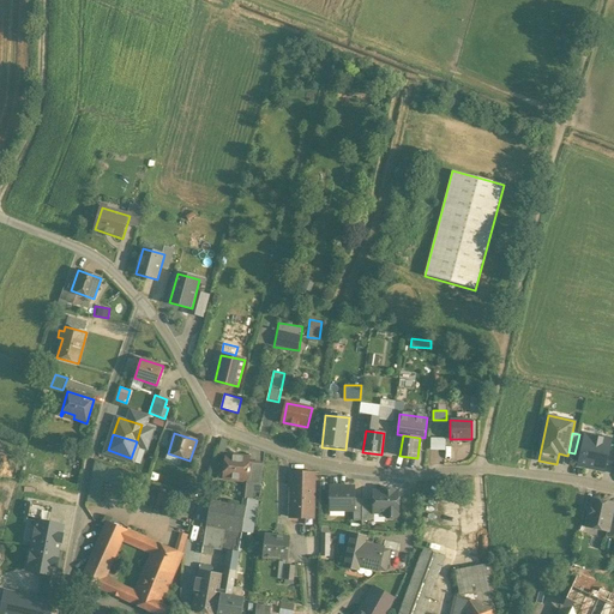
[(612,440),(585,435),(578,467),(605,473),(607,465),(611,446),(612,440)]
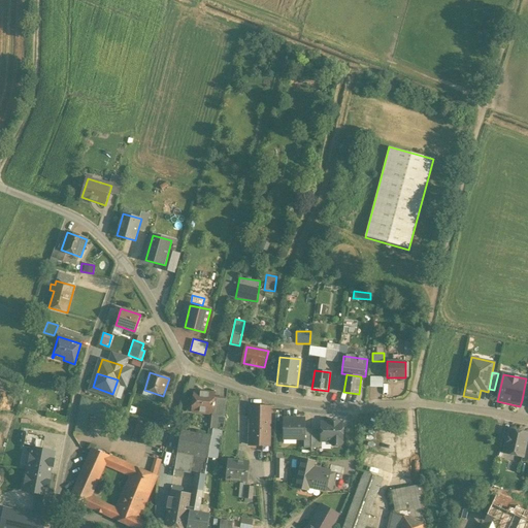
[(370,375),(370,386),(383,386),(383,376),(370,375)]
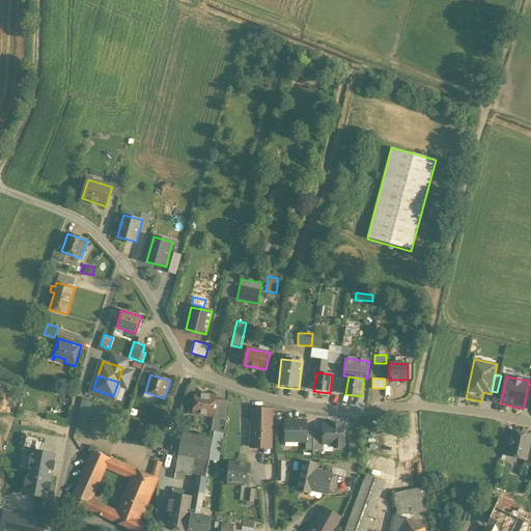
[(214,416),(216,396),(195,393),(193,414),(214,416)]
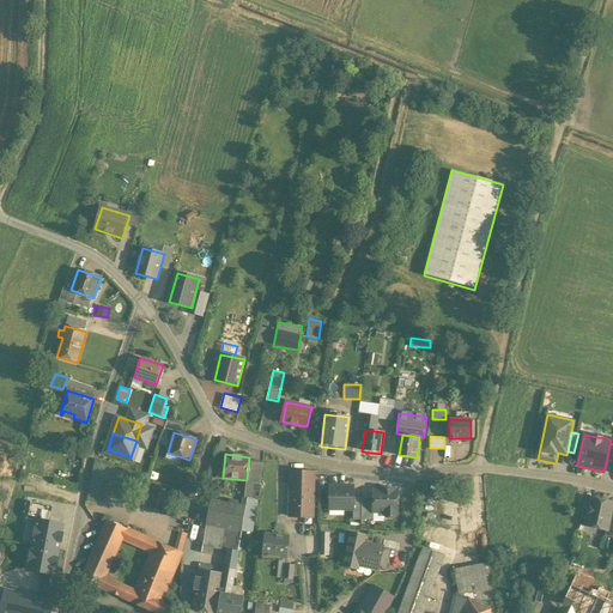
[(291,472),(291,496),(314,497),(315,473),(291,472)]
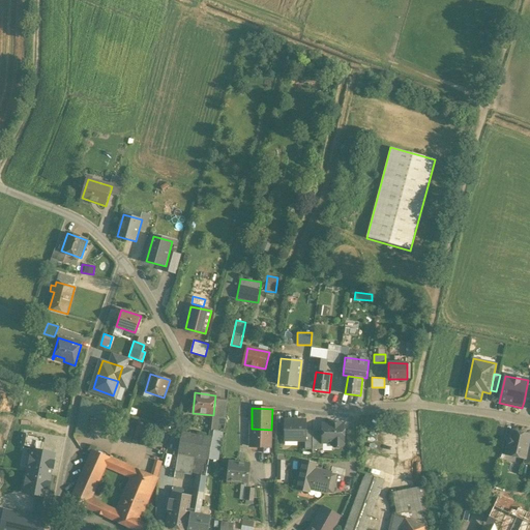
[(306,420),(284,420),(284,440),(306,441),(306,420)]
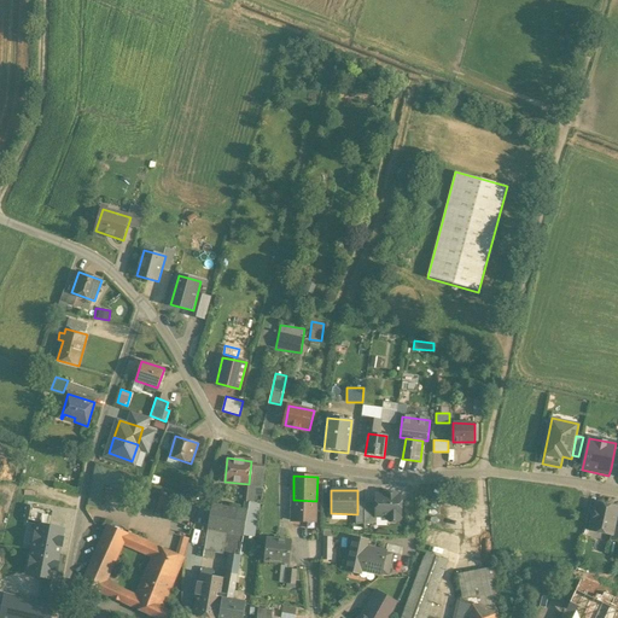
[(401,495),(377,495),(377,517),(400,517),(401,495)]
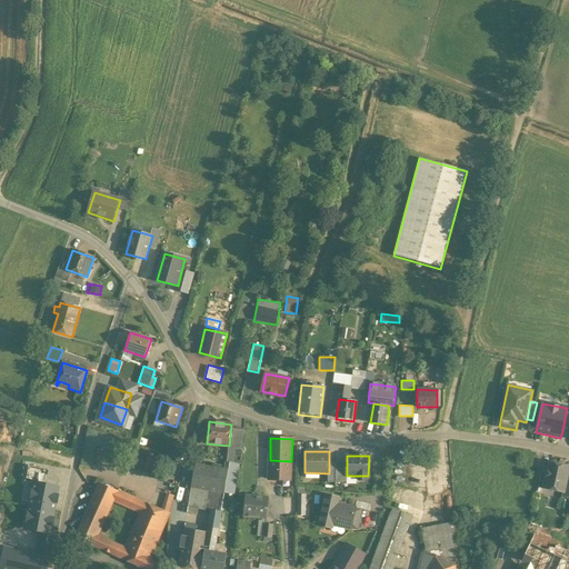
[(269,479),(291,479),(291,461),(270,460),(269,479)]
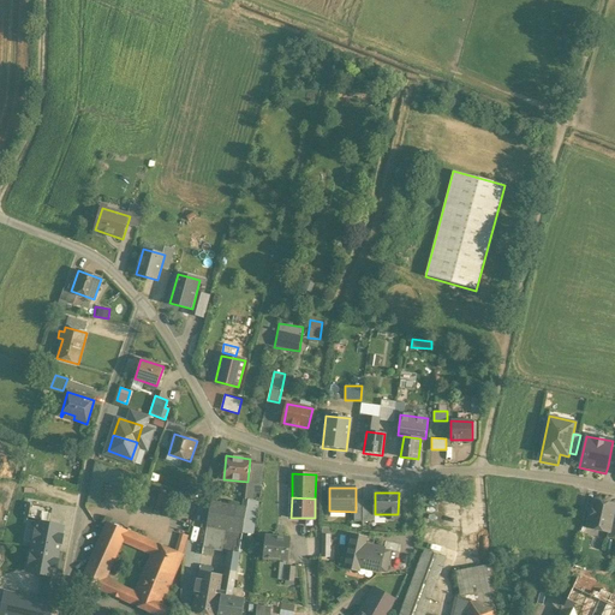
[(609,532),(614,506),(593,501),(587,527),(609,532)]
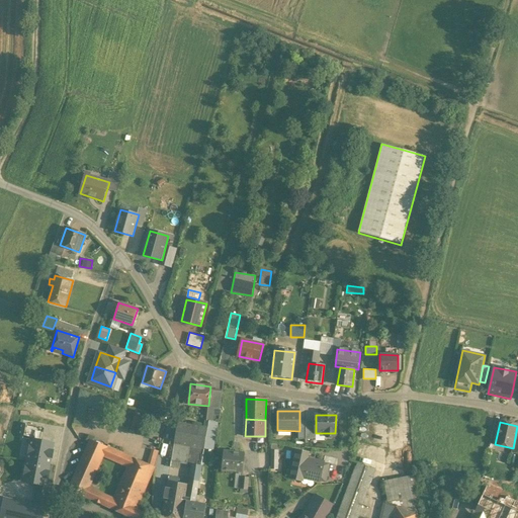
[(179,423),(172,462),(202,466),(208,428),(179,423)]
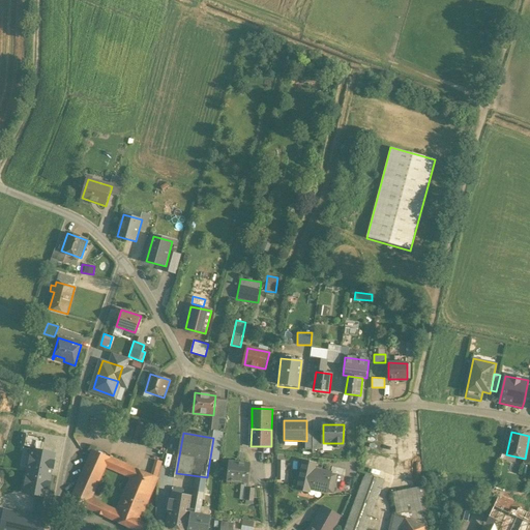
[(32,449),(28,471),(51,475),(55,453),(32,449)]
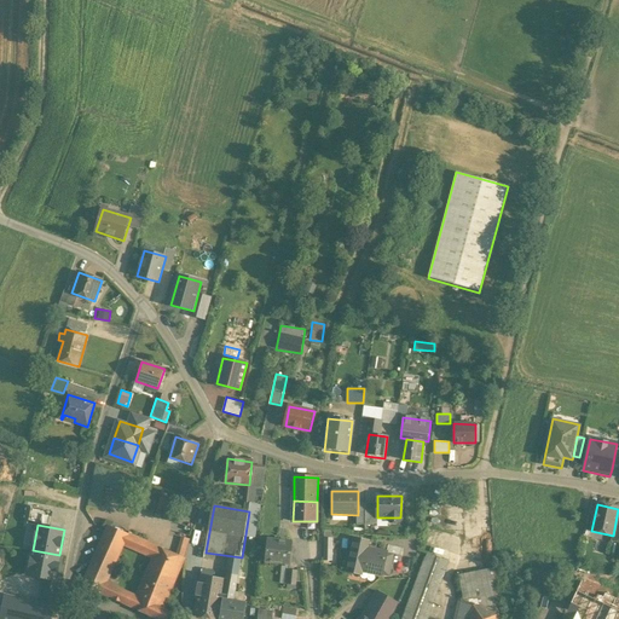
[(125,545),(129,534),(109,526),(81,585),(103,595),(108,583),(125,545)]
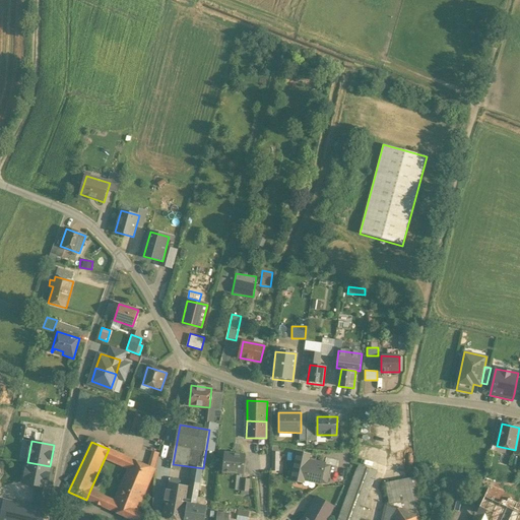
[(132,459),(109,449),(105,458),(129,468),(132,459)]
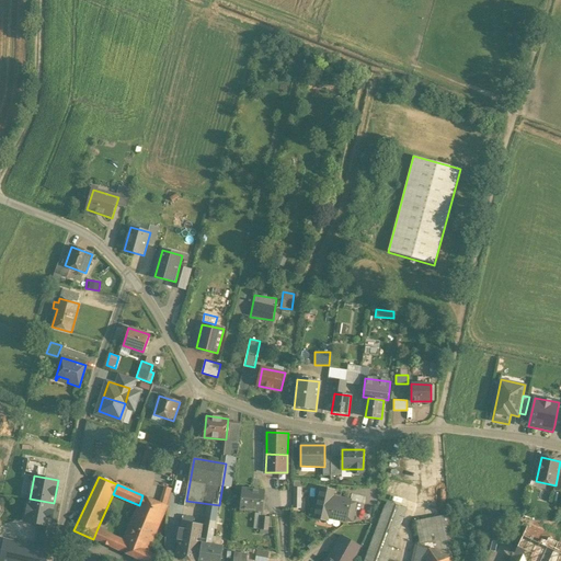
[(293,487),(293,508),(301,510),(302,487),(293,487)]
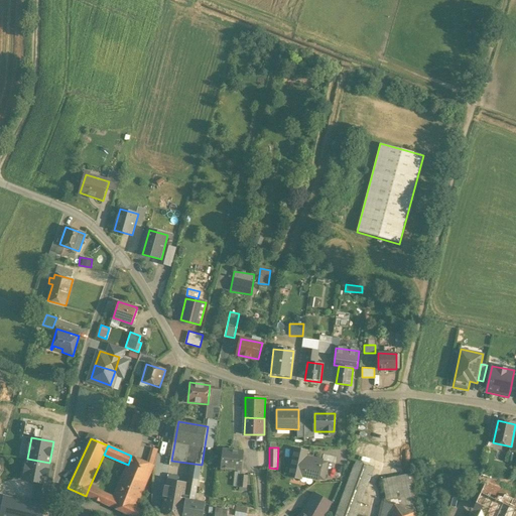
[(148,463),(153,466),(157,449),(152,448),(148,463)]
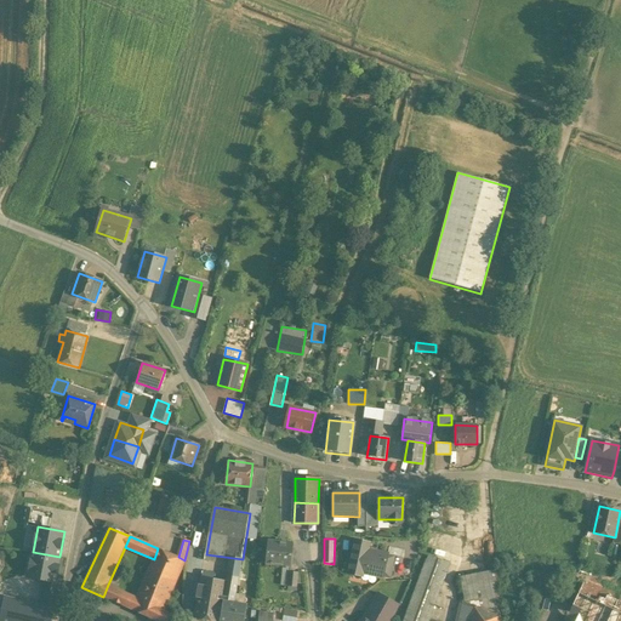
[(267,564),(290,567),(292,543),(269,541),(267,564)]
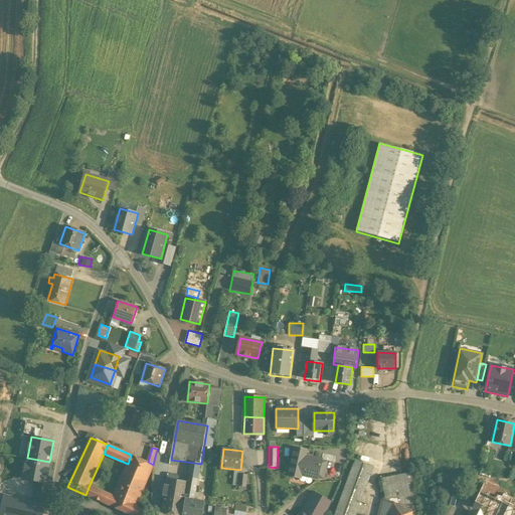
[(116,492),(138,501),(154,465),(153,465),(148,462),(131,455),(128,464),(116,492)]
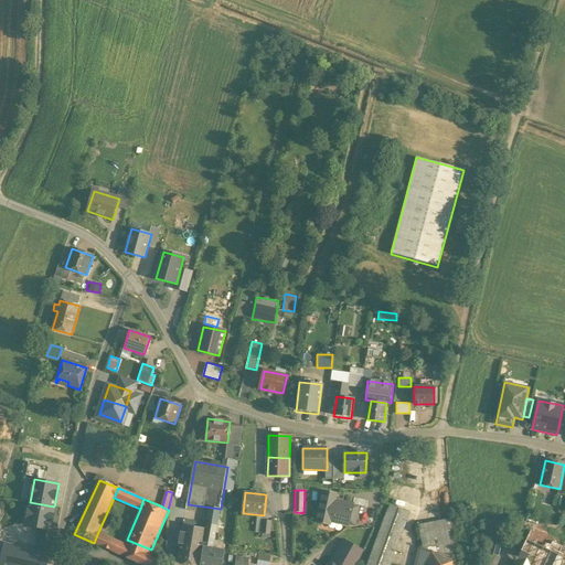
[(349,524),(352,504),(334,501),(331,521),(349,524)]
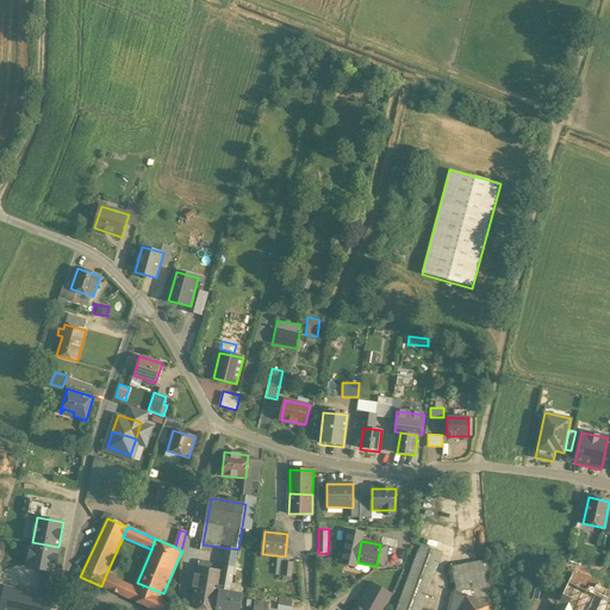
[(58,547),(32,542),(27,567),(54,572),(55,564),(56,564),(58,555),(56,555),(58,547)]
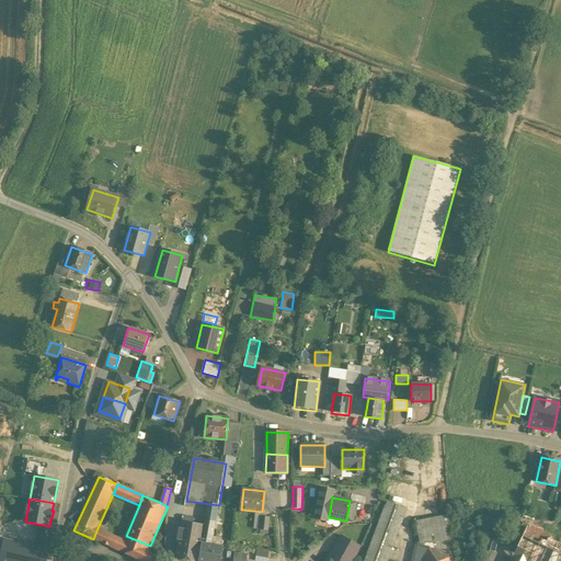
[(388,502),(365,560),(388,560),(408,510),(388,502)]
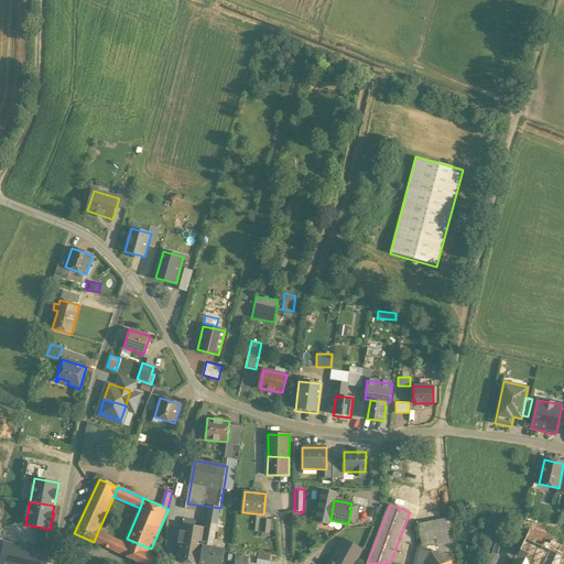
[(419,524),(425,550),(432,552),(452,559),(445,519),(419,524)]
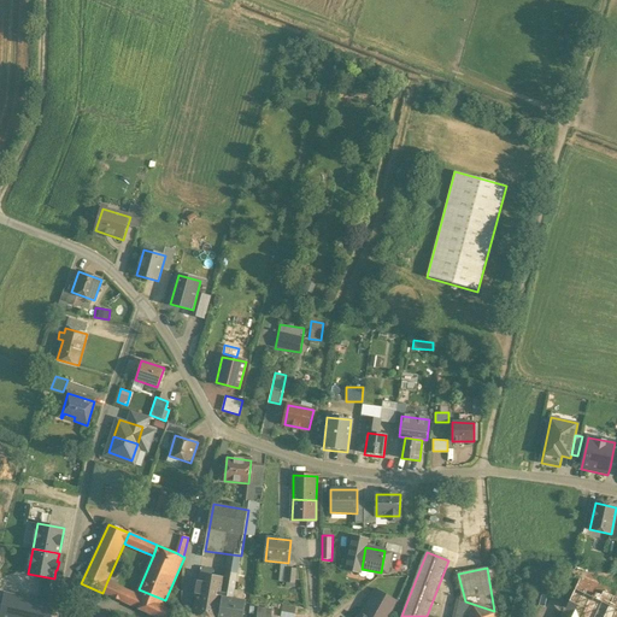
[(193,616),(201,616),(219,616),(225,579),(200,574),(193,616)]
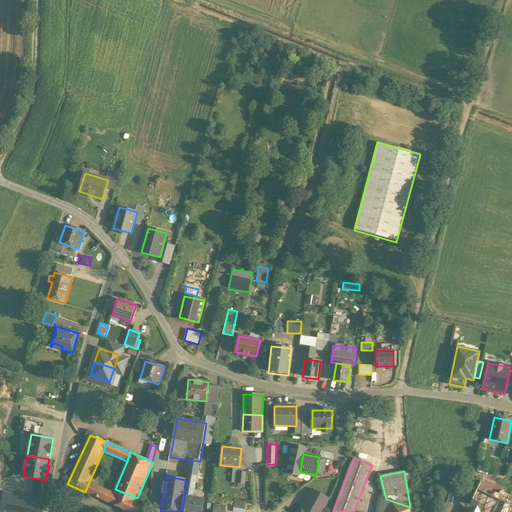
[(511,496),(481,481),(477,489),(511,505),(511,496)]
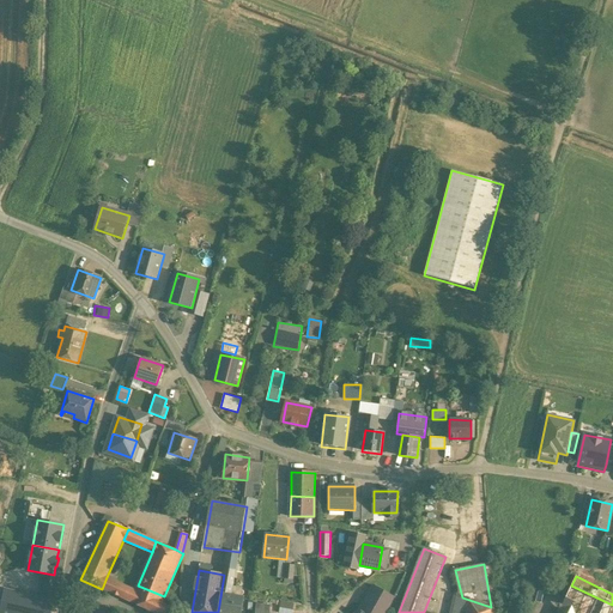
[(111,594),(116,582),(107,577),(102,589),(111,594)]
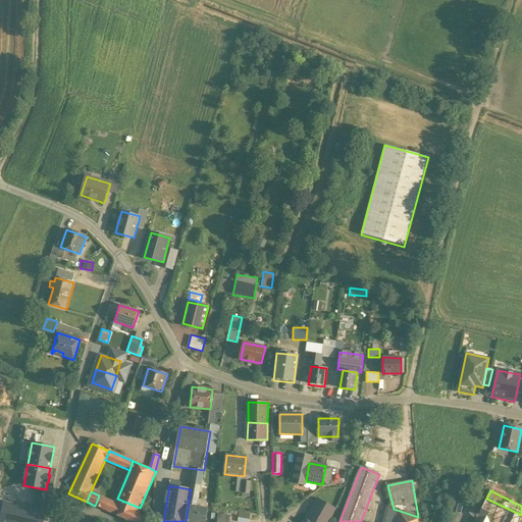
[(111,512),(115,503),(99,496),(95,506),(111,512)]
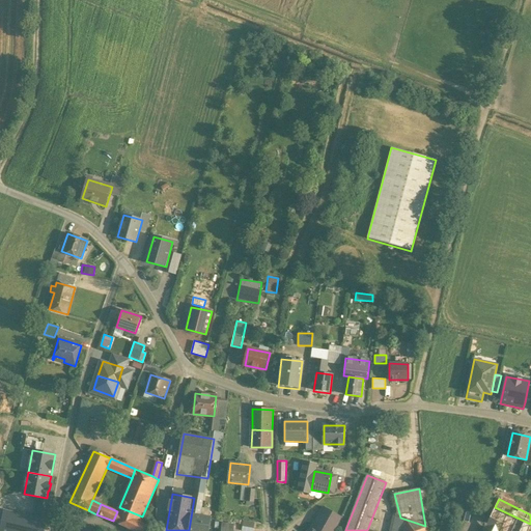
[(142,516),(119,507),(117,511),(113,521),(135,530),(144,530),(146,526),(139,523),(142,516)]
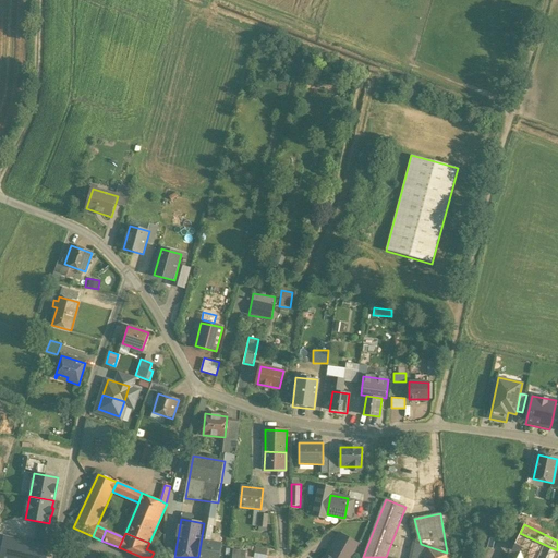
[(326,557),(350,557),(359,543),(340,533),(326,557)]
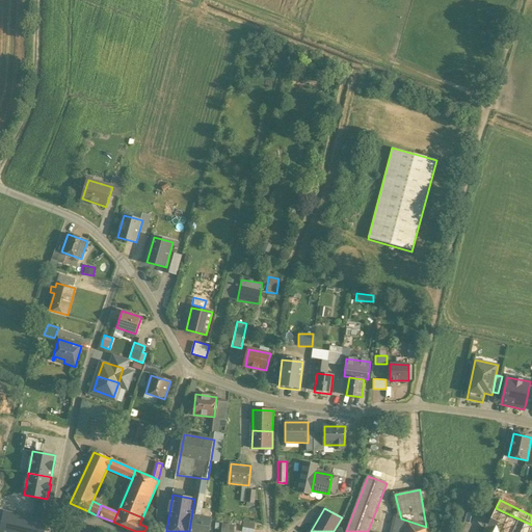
[(531,531),(531,525),(496,508),(485,529),(490,531),(531,531)]
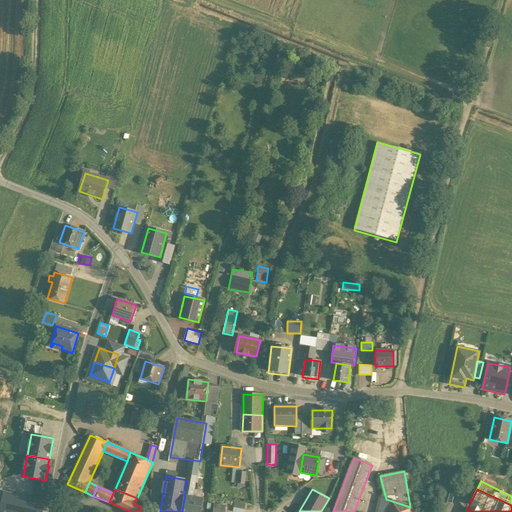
[(42,511),(45,502),(5,493),(1,511),(42,511)]
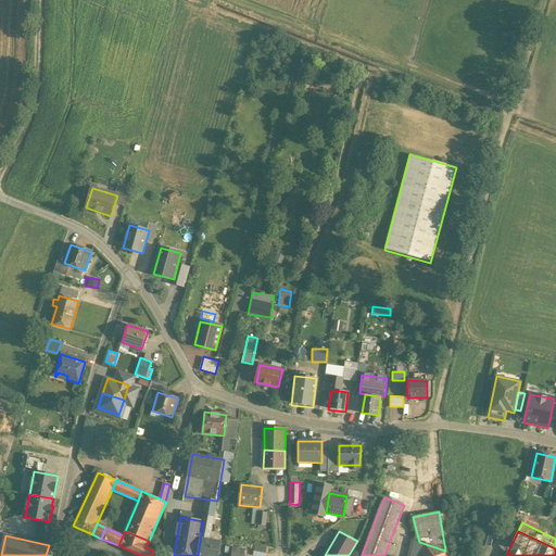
[(201,538),(198,555),(219,555),(223,541),(201,538)]
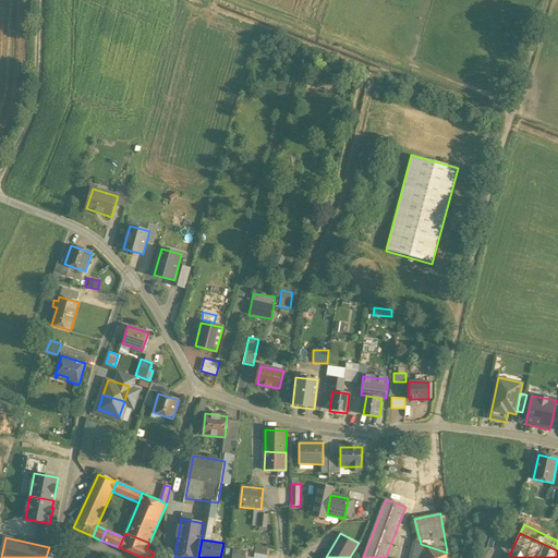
[(416,542),(412,557),(424,557),(427,546),(421,544),(416,542)]
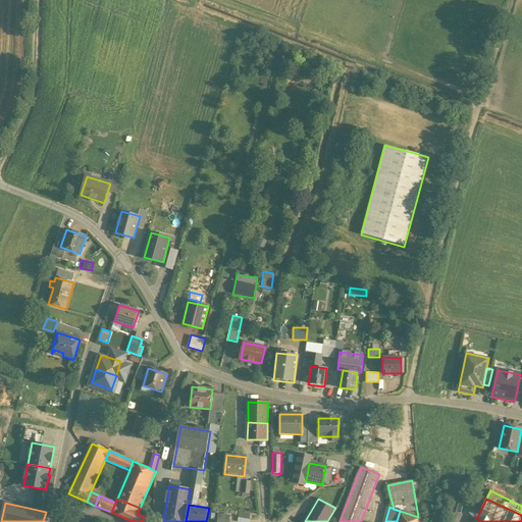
[(239,521),(248,521),(251,514),(240,511),(237,521),(239,521)]
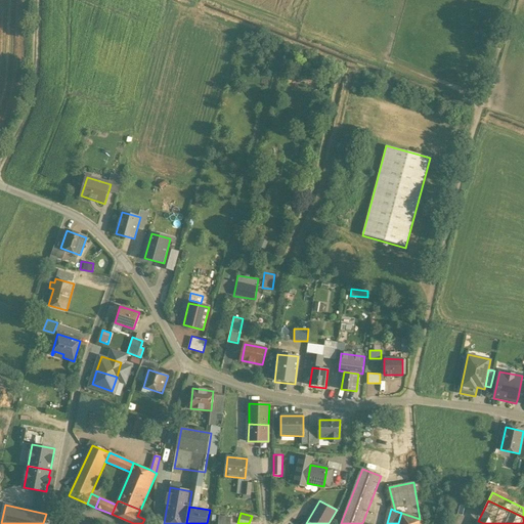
[(422,523),(423,520),(420,519),(401,513),(398,523),(422,523)]
